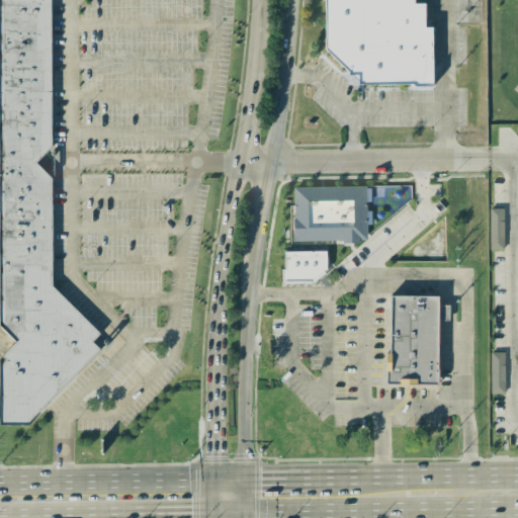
[(0,0),(0,327),(15,342),(0,357),(0,424),(28,424),(100,350),(92,342),(100,333),(52,285),(51,178),(35,163),(51,147),(50,0),(0,0)]
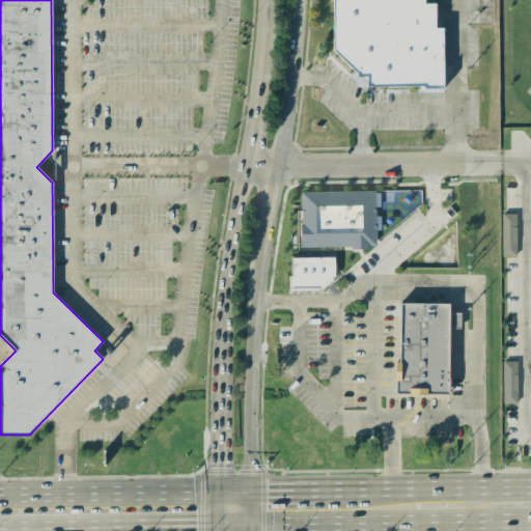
[(333,0),(333,67),(356,67),(356,77),(365,77),(365,87),(445,87),(445,28),(437,28),(437,3),(424,3),(423,0),(333,0)]
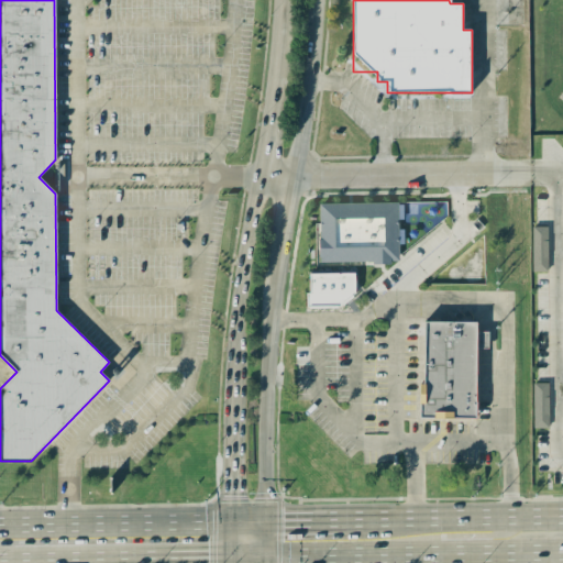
[(397,201),(318,203),(319,223),(316,223),(317,263),(398,262),(398,241),(397,201)]
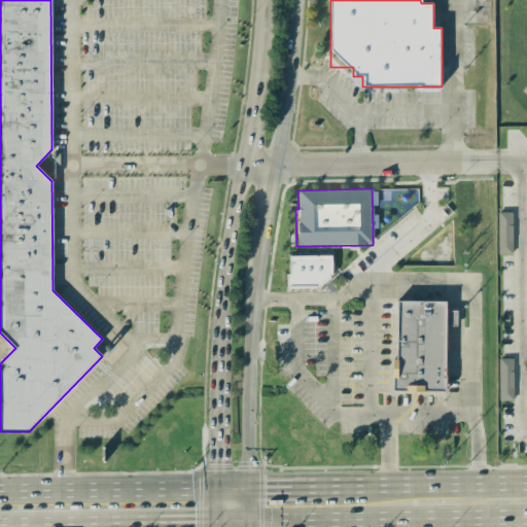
[(498,254),(512,254),(512,212),(497,212),(498,254)]
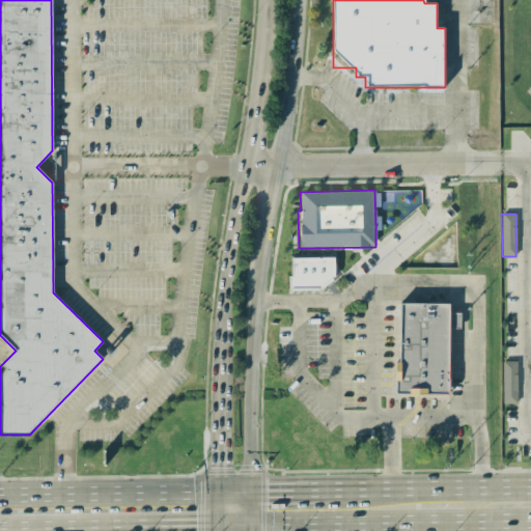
[(333,257),(289,258),(289,289),(334,287),(333,257)]
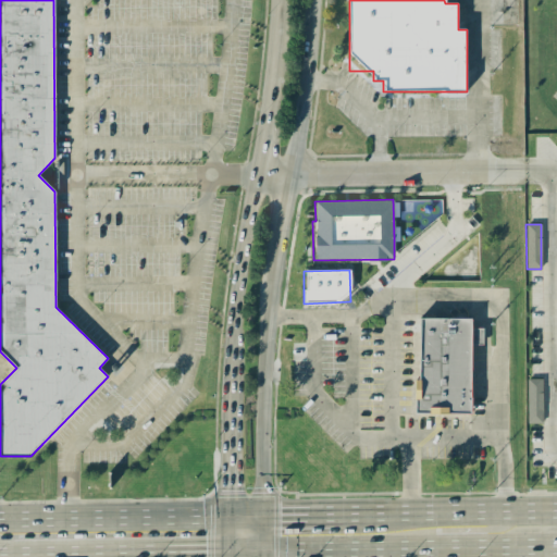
[(419,318),(419,379),(415,379),(415,412),(471,412),(471,345),(483,345),(483,329),(471,329),(471,318),(419,318)]
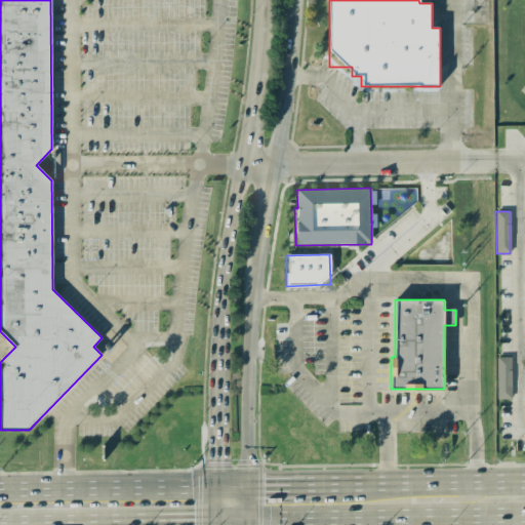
[(511,357),(496,357),(496,399),(511,399),(511,357)]
